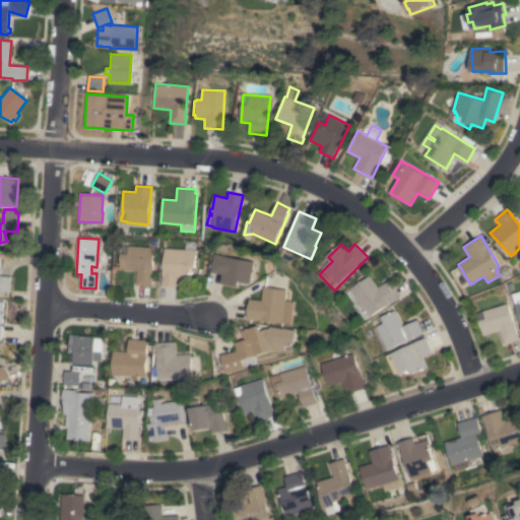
[(151,280),(152,280),(151,286),(136,284),(137,270),(120,269),(122,245),(153,248),(151,280)]
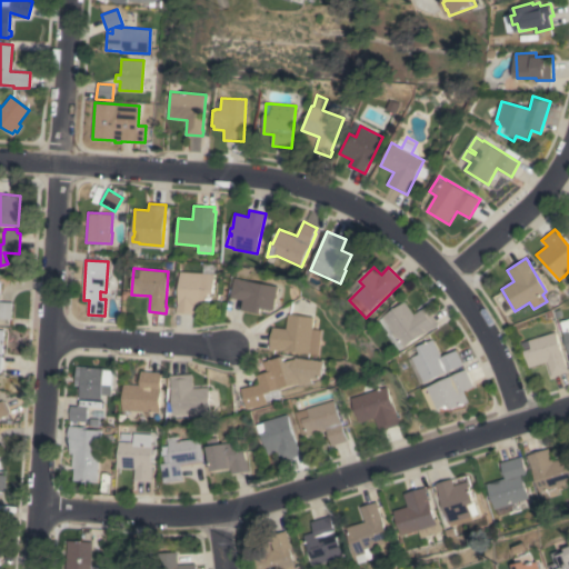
[(180,271),(215,273),(213,293),(209,293),(208,308),(195,307),(195,313),(177,312),(177,307),(178,307),(180,271)]
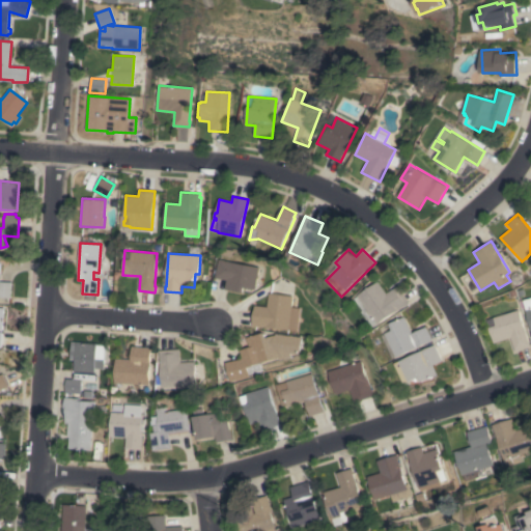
[(219,259),(224,260),(224,261),(258,268),(254,289),(244,287),(243,292),(225,289),(226,280),(215,278),(219,259)]
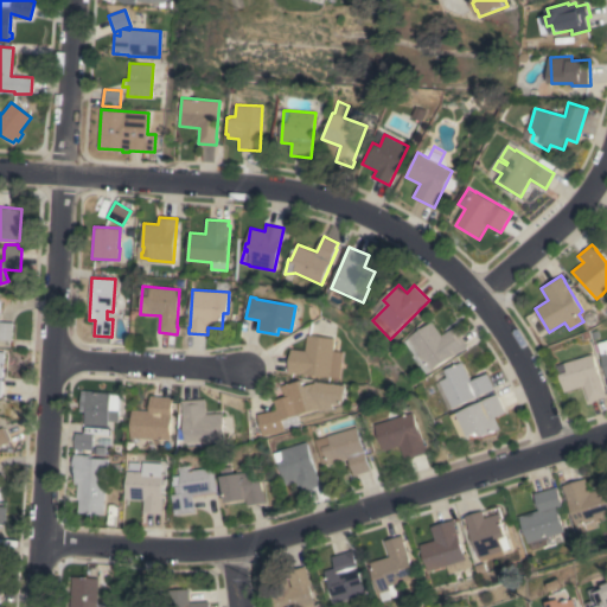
[(0,298),(1,299),(0,321),(14,323),(13,340),(0,339),(0,298)]
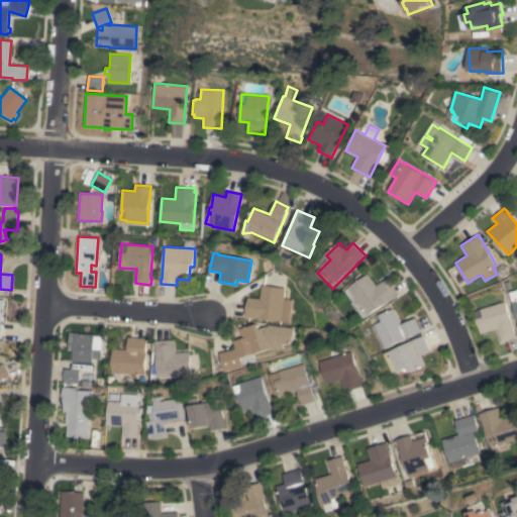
[(370,274),(378,286),(388,279),(400,295),(395,299),(394,298),(370,315),(370,314),(366,318),(354,303),(356,302),(348,290),(351,288),(350,288),(370,274)]
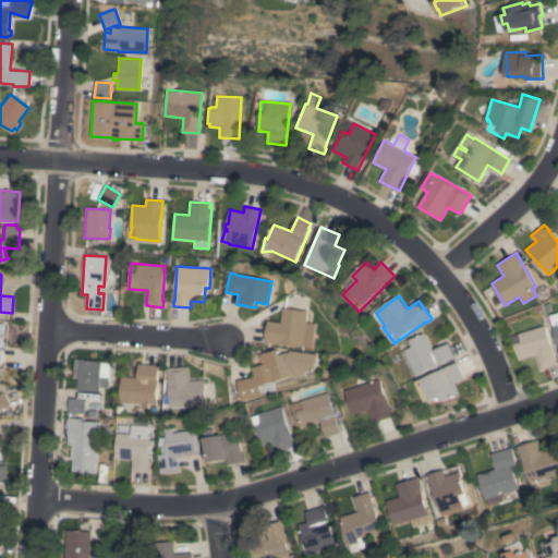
[(280,322),(281,308),(306,311),(305,323),(314,324),(312,348),(275,343),(275,342),(270,342),(270,343),(265,342),(267,320),(280,322)]
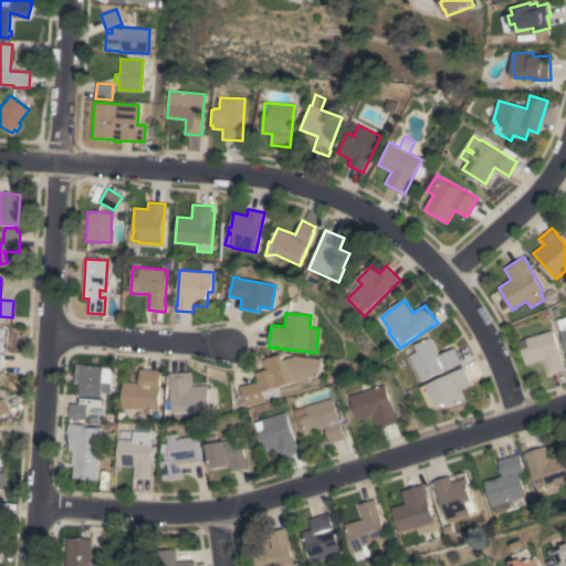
[(565,350),(559,331),(561,331),(556,320),(565,316),(565,350)]
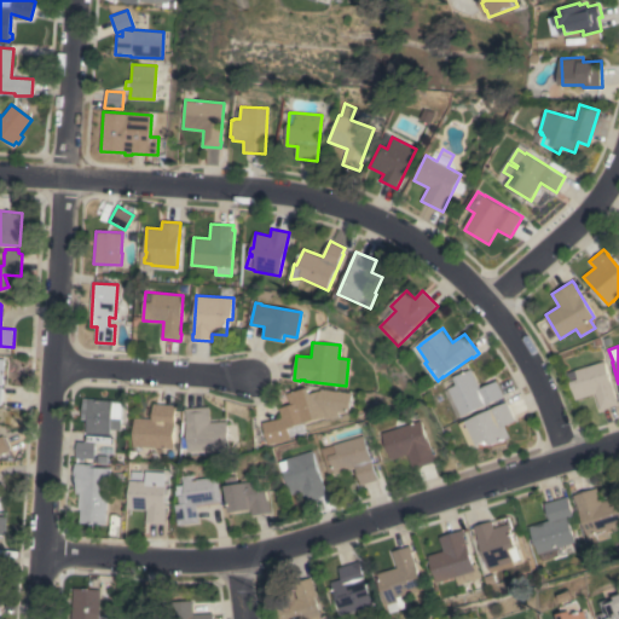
[(571,382),(578,380),(576,370),(603,362),(615,398),(617,398),(618,404),(601,410),(595,393),(576,400),(571,382)]
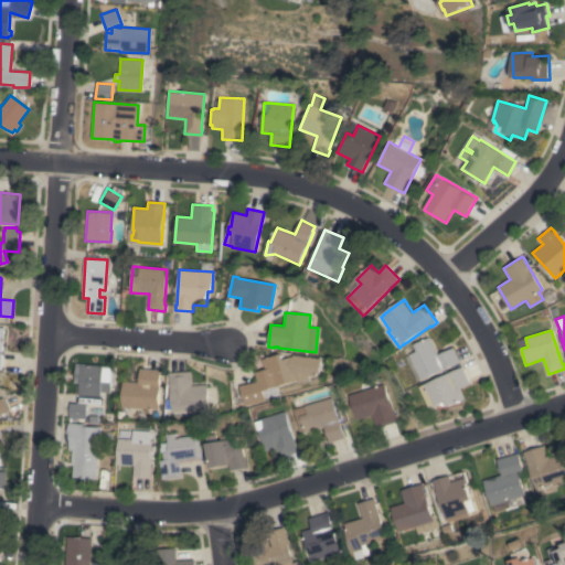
[(424,380),(412,354),(419,351),(416,344),(433,337),(440,354),(455,348),(461,362),(424,380)]
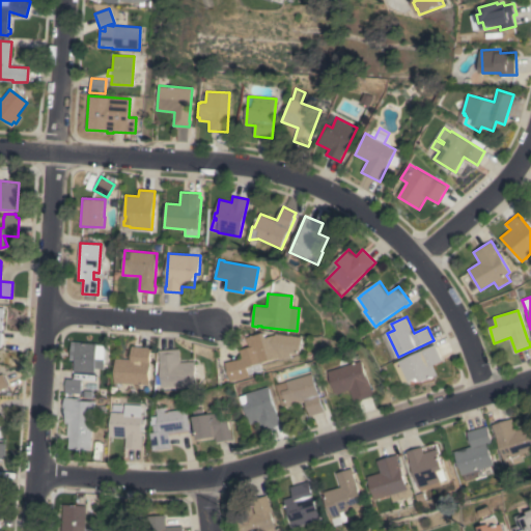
[(242,358),(240,350),(249,347),(246,337),(264,332),(266,337),(275,335),(276,334),(301,337),(299,355),(289,353),(290,356),(279,360),(279,358),(260,363),(262,370),(249,374),(249,376),(231,382),(226,362),(242,358)]
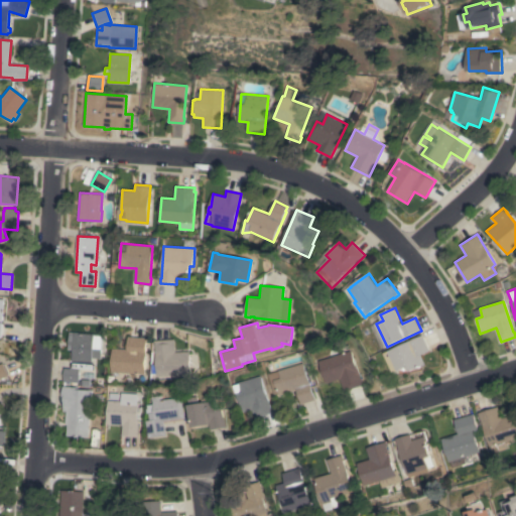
[(69,333),(94,334),(94,335),(102,336),(101,358),(92,358),(92,362),(72,361),(73,349),(68,349),(69,333)]
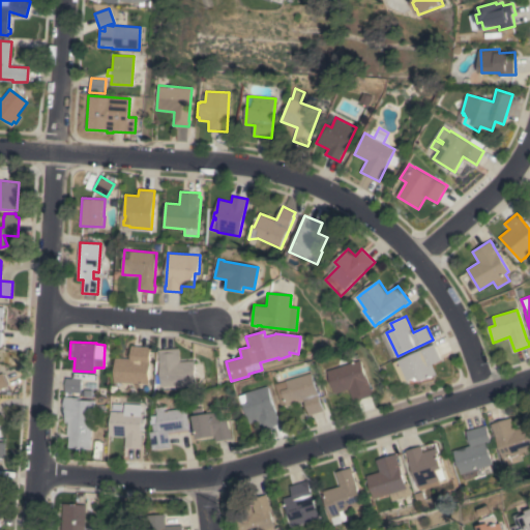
[(435,344),(442,360),(434,365),(437,374),(420,382),(418,377),(405,383),(394,362),(435,344)]
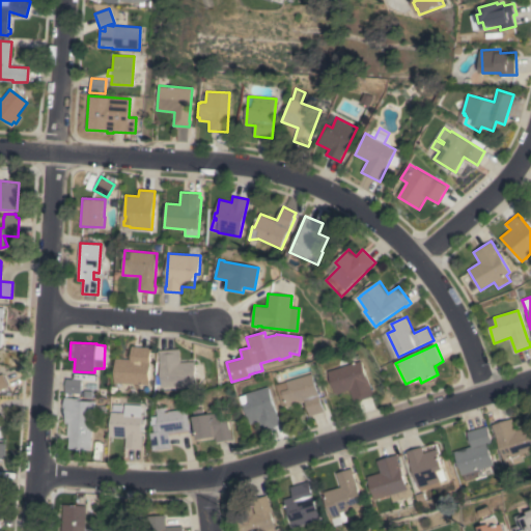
[(116,359),(131,359),(132,346),(151,347),(149,385),(141,385),(141,392),(128,391),(128,383),(115,383),(116,359)]
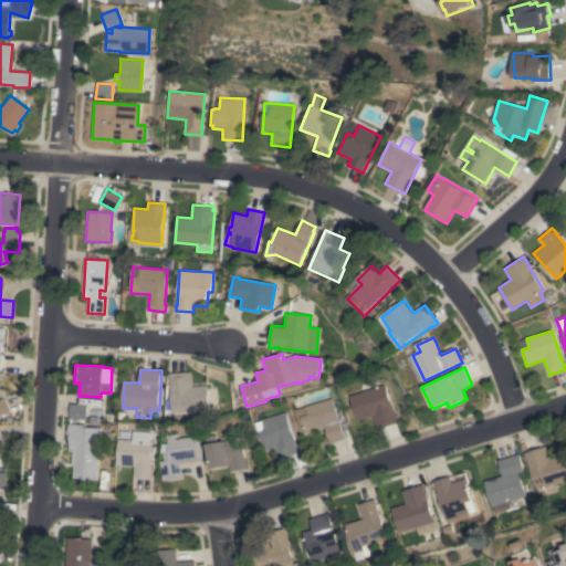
[(191,371),(192,386),(208,385),(209,410),(173,413),(170,380),(169,380),(169,374),(191,371)]
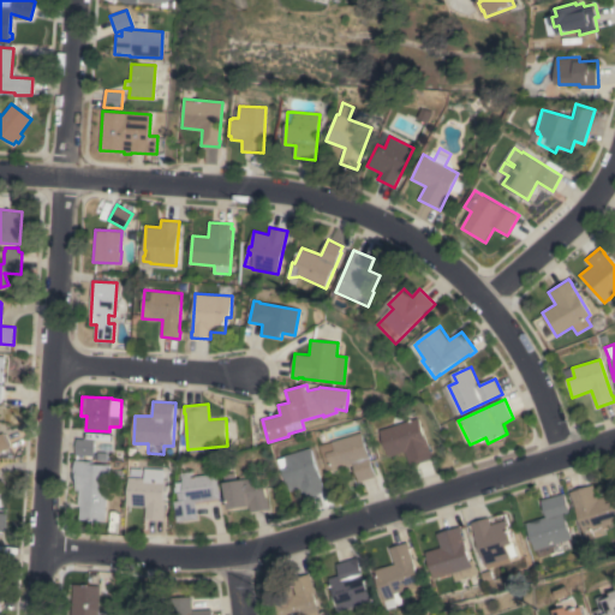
[(418,417),(430,452),(431,452),(434,458),(411,466),(406,452),(390,457),(382,430),(418,417)]
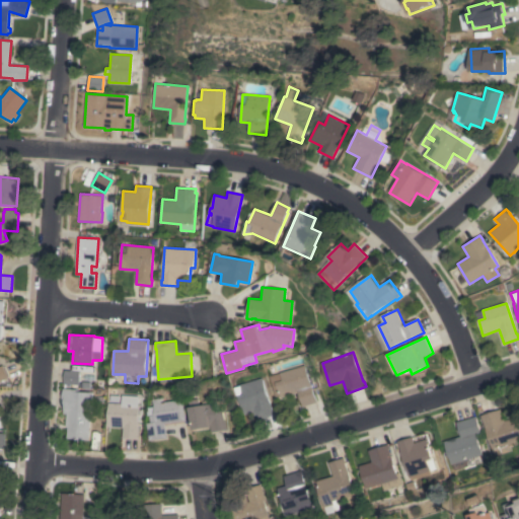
[(0,366),(3,365),(9,377),(0,380),(0,366)]
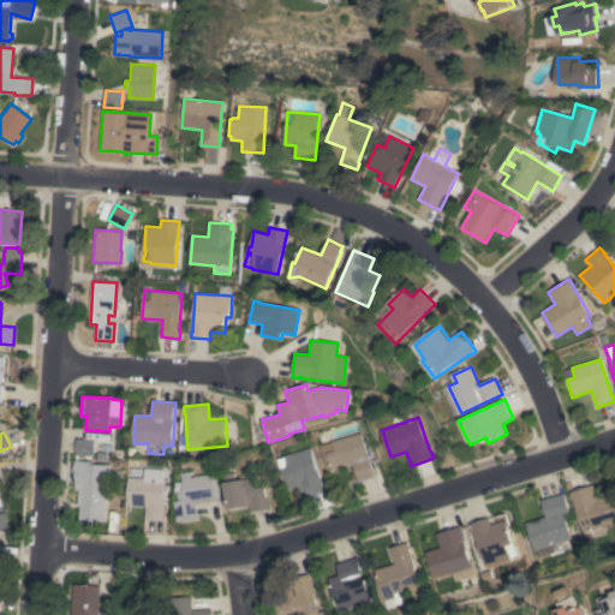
[(334,442),(334,441),(363,433),(376,476),(360,482),(354,465),(334,471),(333,467),(329,470),(322,446),(334,442)]
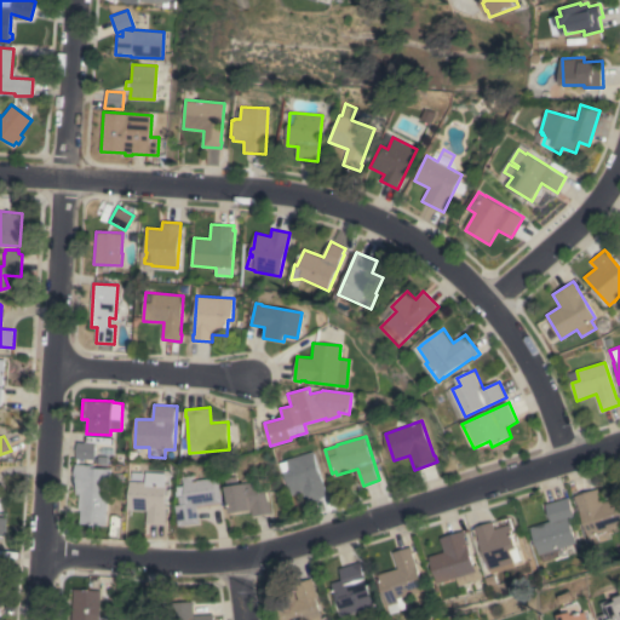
[(76,442),(95,443),(93,460),(75,459),(76,442)]
